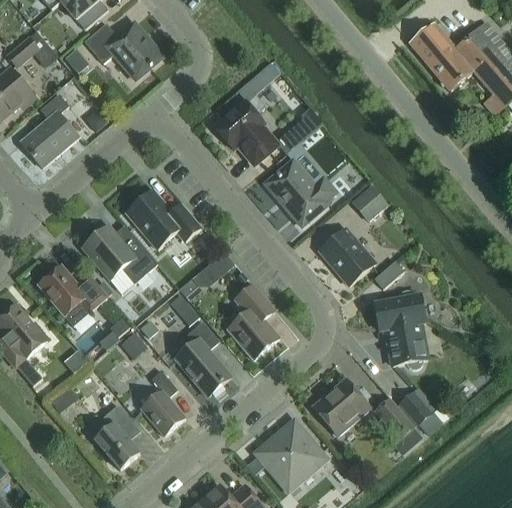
[(61,1),(62,0),(45,0),(52,8),(60,1),(61,1)]
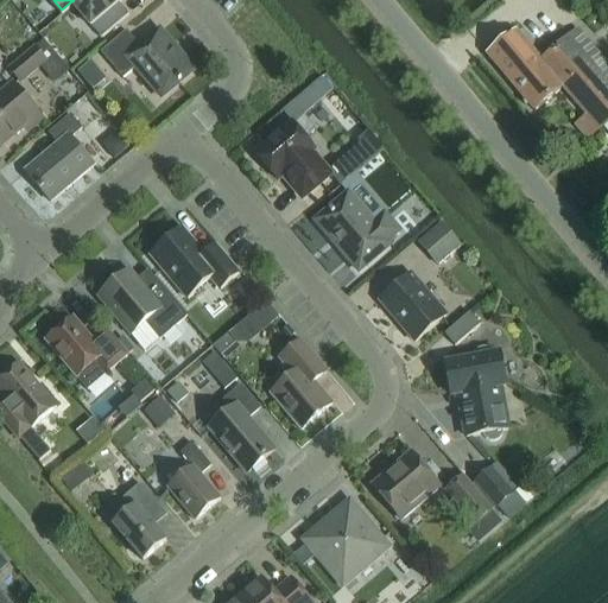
[(74,0),(73,1),(90,23),(101,35),(111,26),(128,11),(120,0),(74,0)]
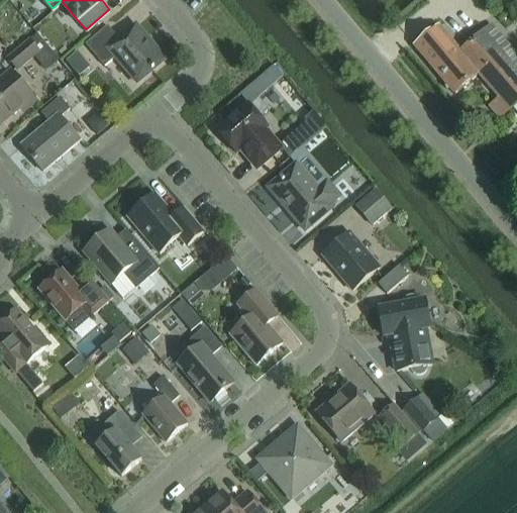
[(460,46),(438,20),(433,24),(414,40),(454,89),(479,70),(499,94),(490,101),(501,113),(512,103),(516,108),(516,62),(513,58),(507,63),(498,52),(504,46),(486,25),(460,46)]
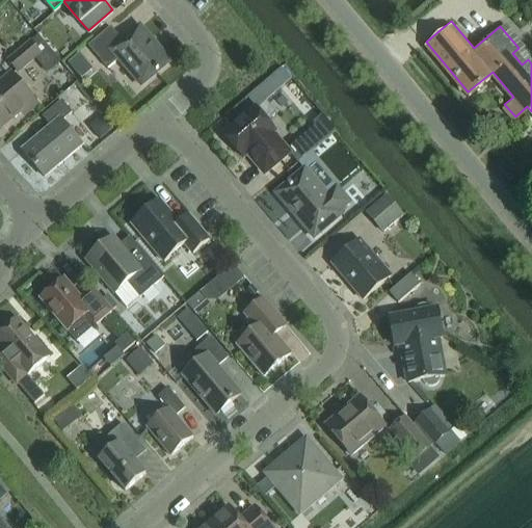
[(123,37),(110,23),(88,43),(107,66),(118,56),(141,82),(169,58),(140,23),(123,37)]
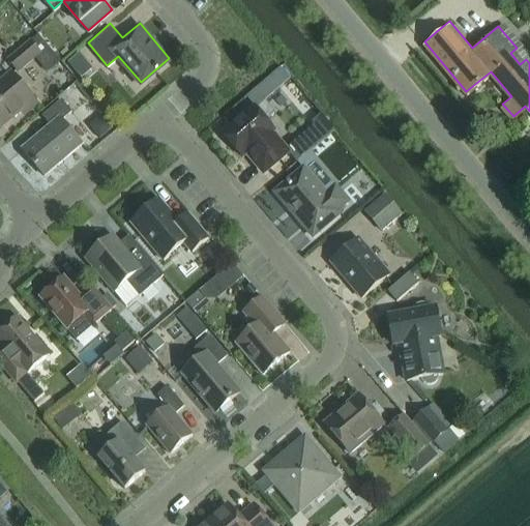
[(18,68),(39,50),(30,37),(7,57),(18,68)]
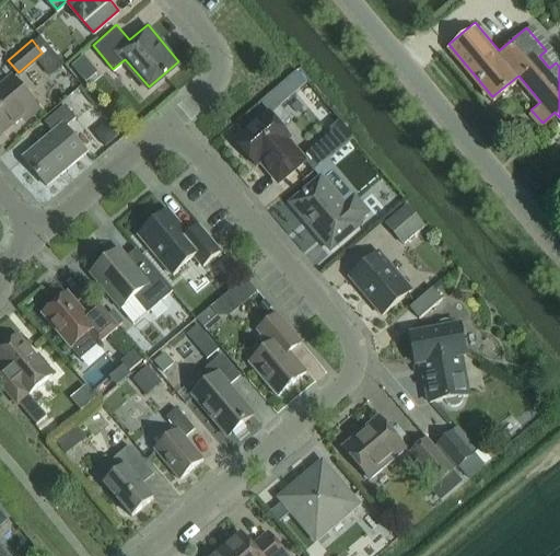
[(79,43),(66,54),(77,67),(90,56),(79,43)]
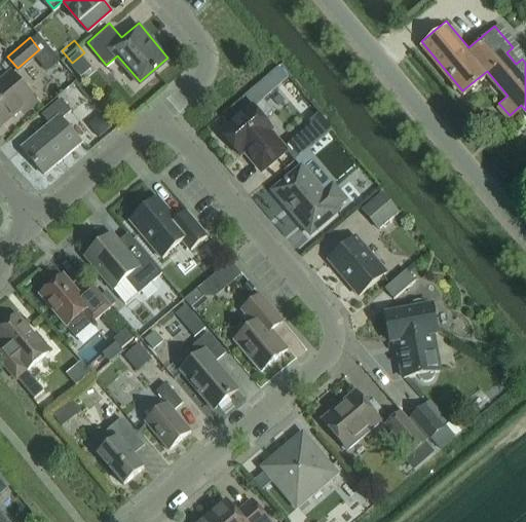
[(278,64),(268,73),(277,84),(289,74),(278,64)]
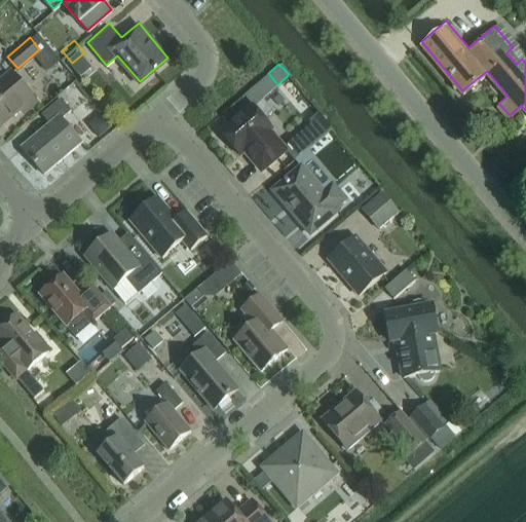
[(23,110),(36,99),(11,71),(0,80),(0,122),(20,106),(23,110)]
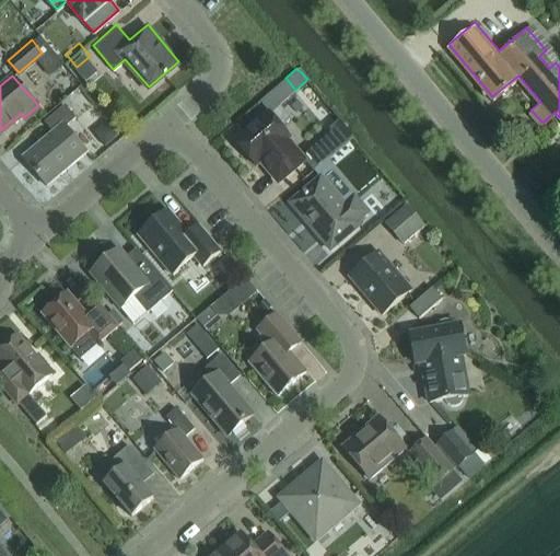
[(46,183),(86,149),(66,124),(76,115),(65,102),(61,105),(45,119),(53,129),(23,154),(46,183)]
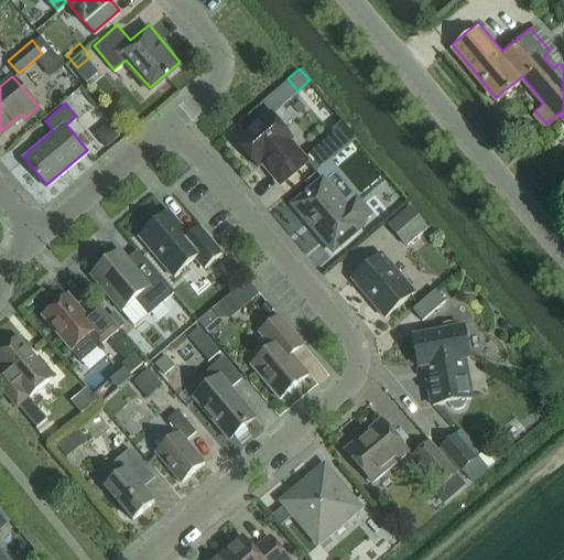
[(280,181),(306,159),(289,138),(292,136),(271,110),(237,139),(258,164),(263,160),(280,181)]
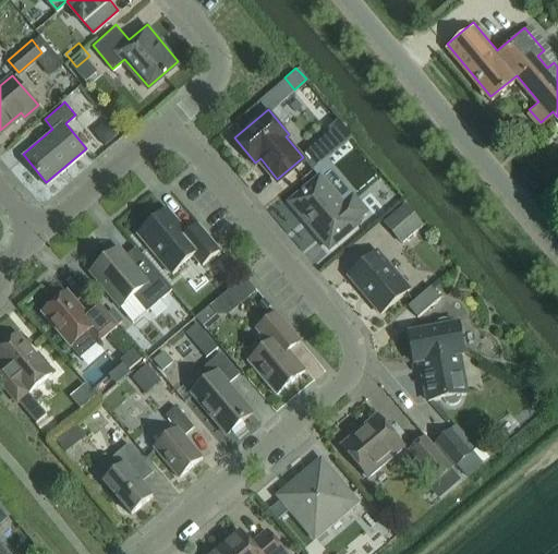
[(350,132),(338,119),(329,127),(341,141),(350,132)]
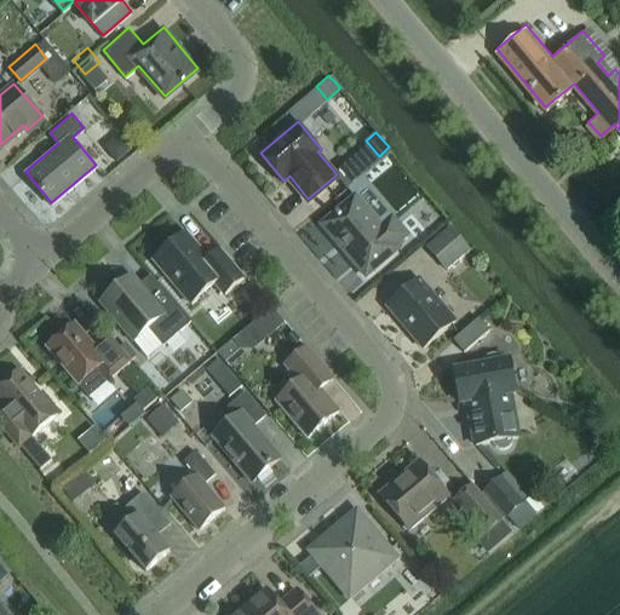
[(380,224),(355,193),(321,222),(336,239),(337,237),(344,245),(343,246),(366,272),(399,245),(395,241),(407,231),(391,214),(380,224)]
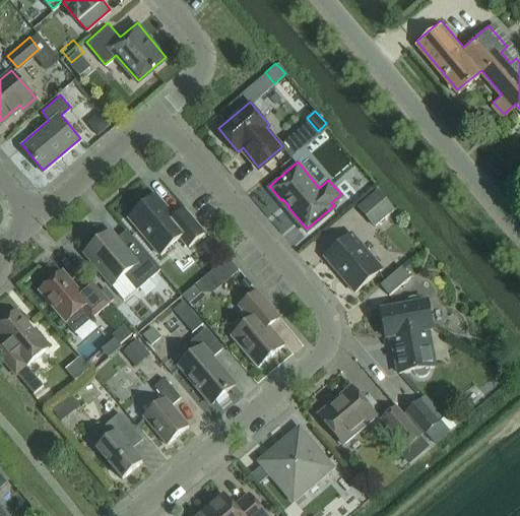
[(375,223),(394,207),(378,188),(358,204),(375,223)]
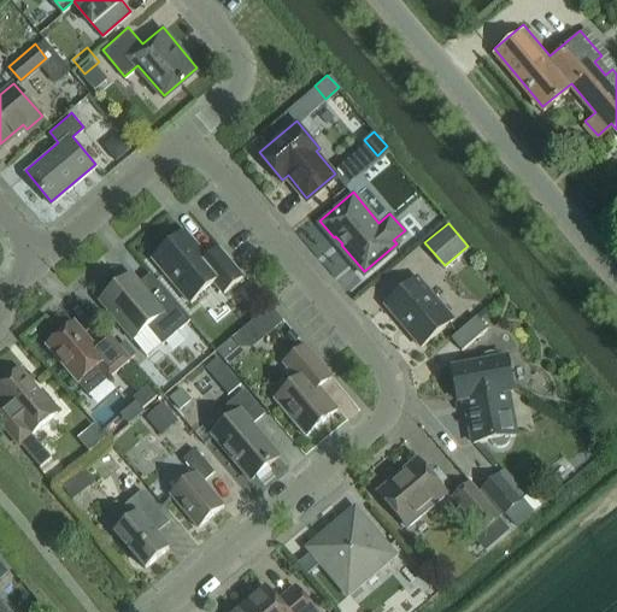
[(206,254),(183,228),(152,253),(191,299),(215,278),(224,290),(242,275),(217,245),(206,254)]
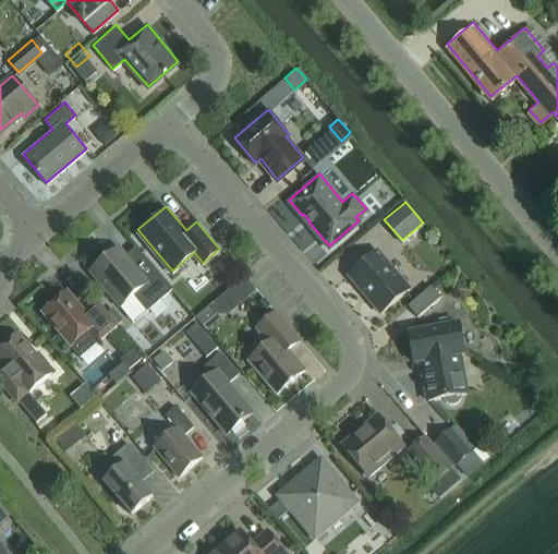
[(111,251),(91,269),(105,286),(120,304),(133,320),(147,308),(172,287),(150,262),(136,245),(135,245),(136,247),(126,255),(121,249),(119,245),(111,251)]
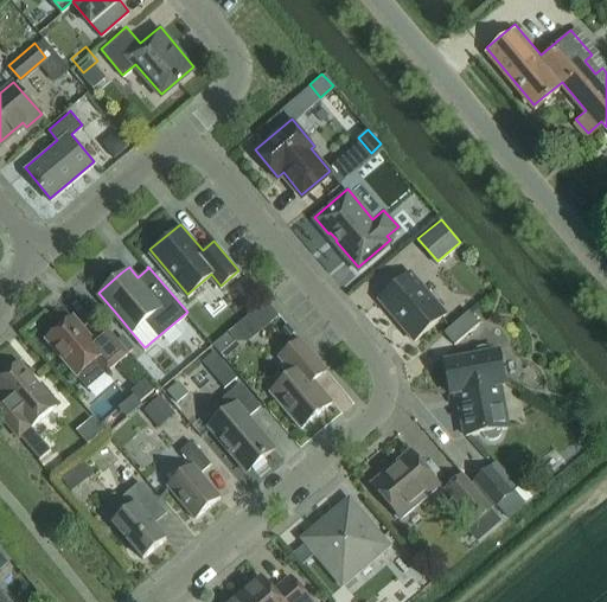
[(414,338),(445,312),(410,270),(379,296),(395,314),(396,314),(401,320),(401,321),(414,338)]
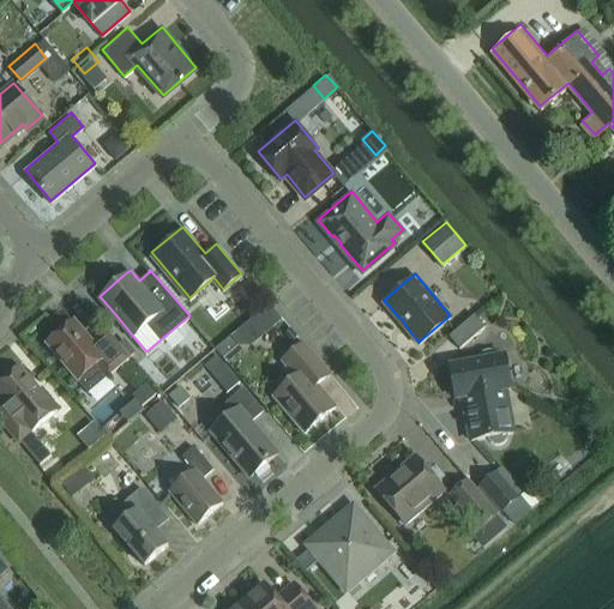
[(459,345),(485,324),(474,312),(449,333),(459,345)]
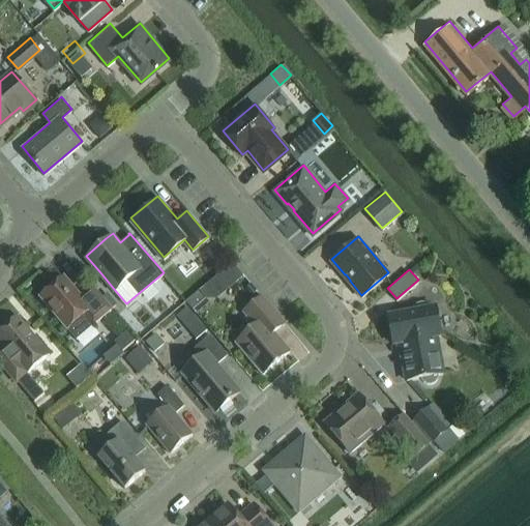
[(113,307),(106,298),(92,283),(80,293),(64,274),(40,294),(66,326),(67,326),(77,337),(113,307)]
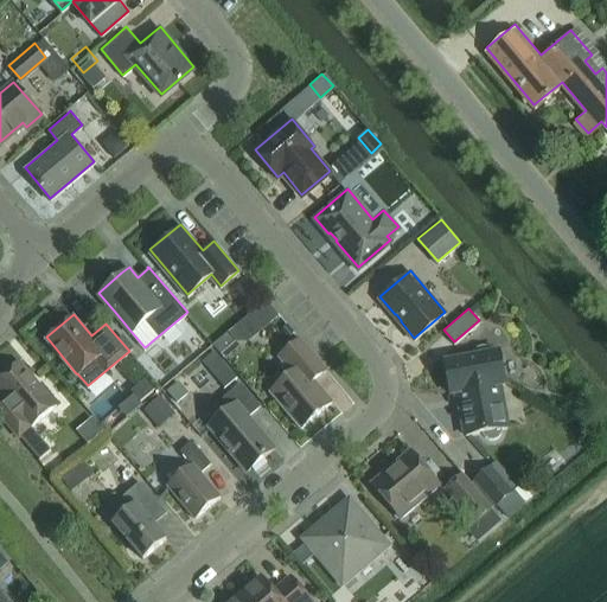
[(224,354),(238,341),(228,328),(212,341),(224,354)]
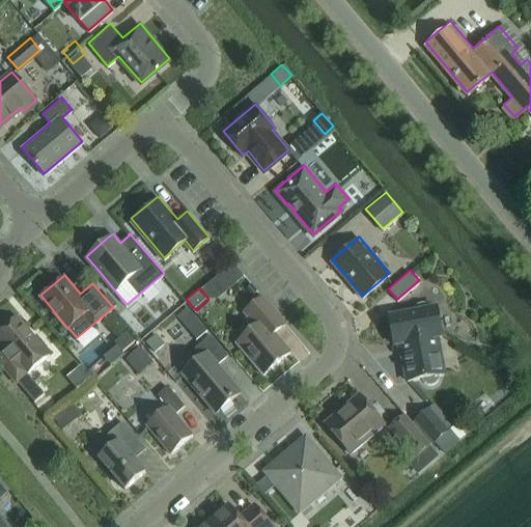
[(262,372),(289,350),(274,331),(285,322),(262,295),(244,310),(255,324),(236,340),(249,357),(262,372)]
